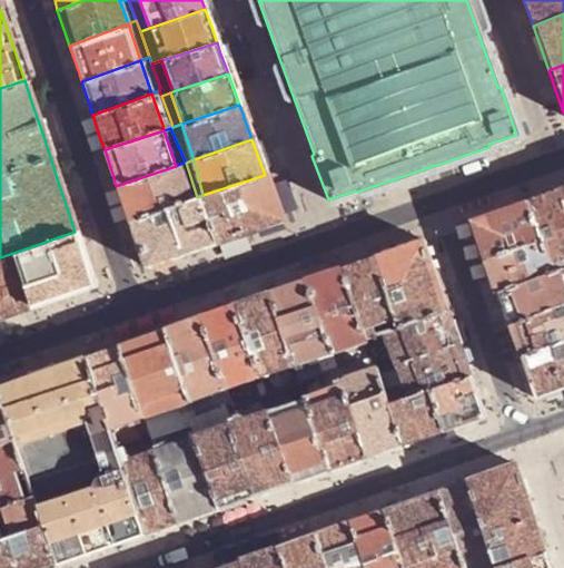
[(186,163),(180,164),(189,199),(197,197),(186,163)]
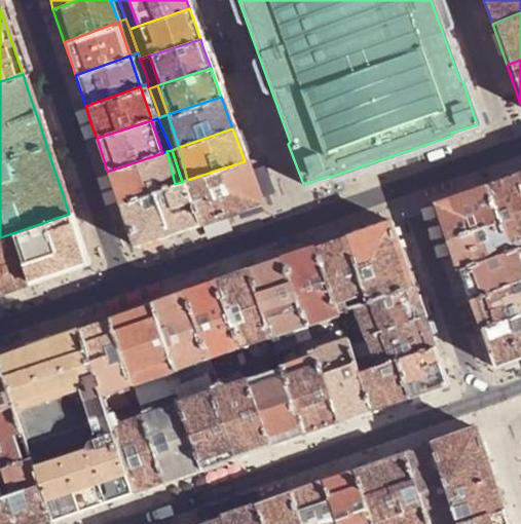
[(175,184),(166,151),(162,153),(107,172),(114,192),(118,203),(175,184)]
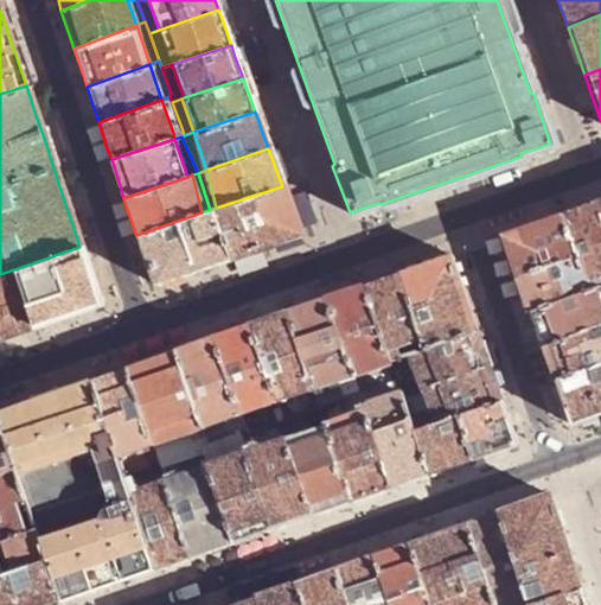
[(299,233),(282,186),(216,208),(211,210),(228,256),(269,242),(299,233)]
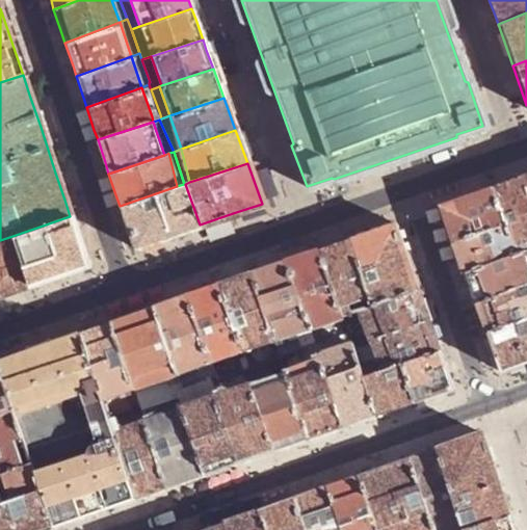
[(526,236),(526,200),(519,177),(502,183),(490,187),(500,222),(506,240),(518,238),(518,239),(526,236)]
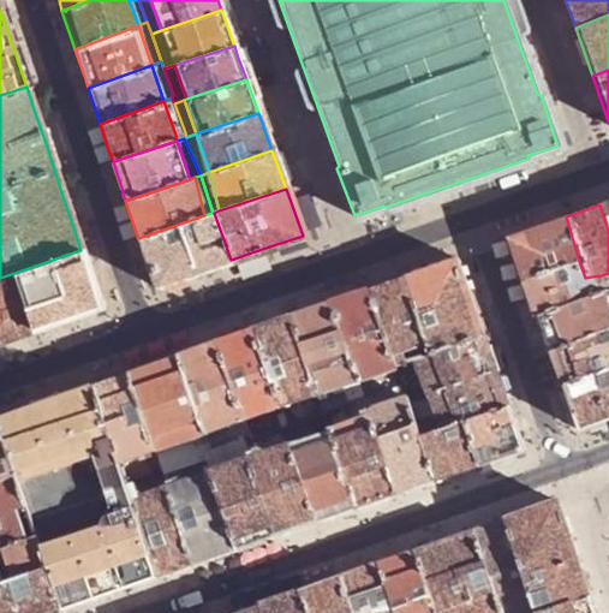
[(198,272),(231,260),(214,213),(213,213),(204,215),(138,238),(154,287),(198,272)]
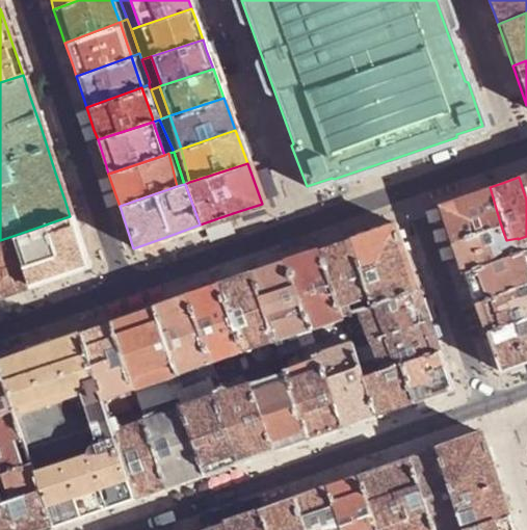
[(500,222),(490,187),(465,196),(439,205),(450,240),(500,222)]
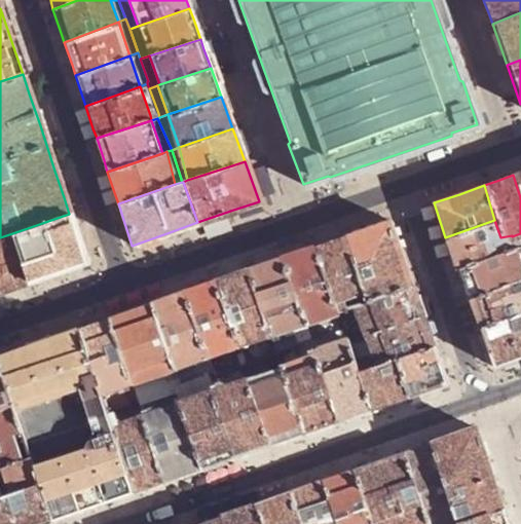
[(77,237),(69,214),(12,233),(29,281),(52,272),(84,261),(77,237)]
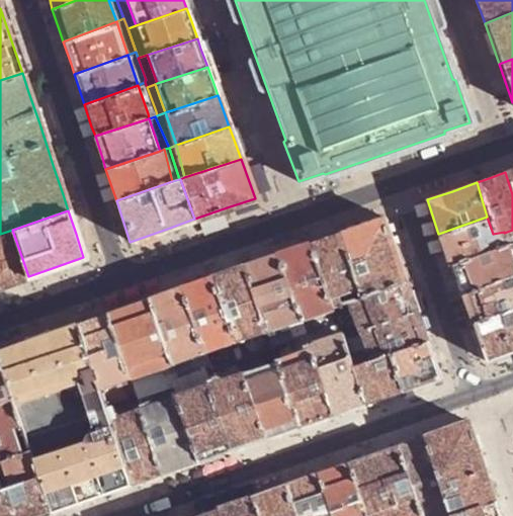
[(393,249),(380,215),(358,223),(337,230),(355,286),(359,294),(403,279),(393,249)]
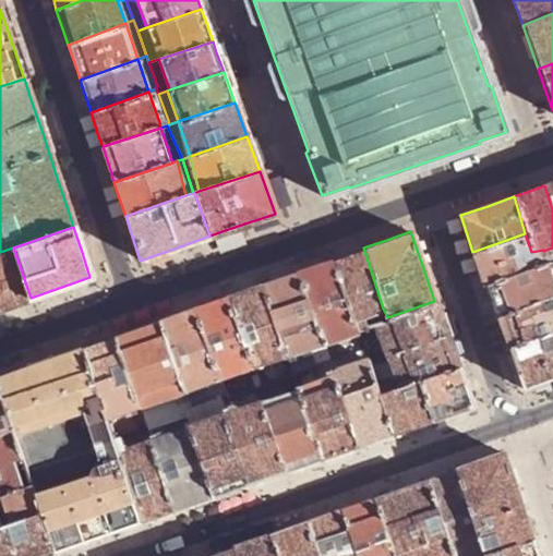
[(543,250),(531,252),(525,233),(472,252),(480,270),(484,285),(548,262),(543,251),(543,250)]
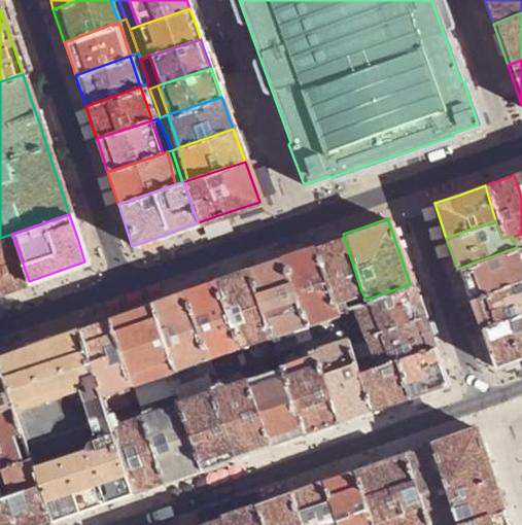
[(0,290),(29,281),(12,234),(0,238),(0,290)]
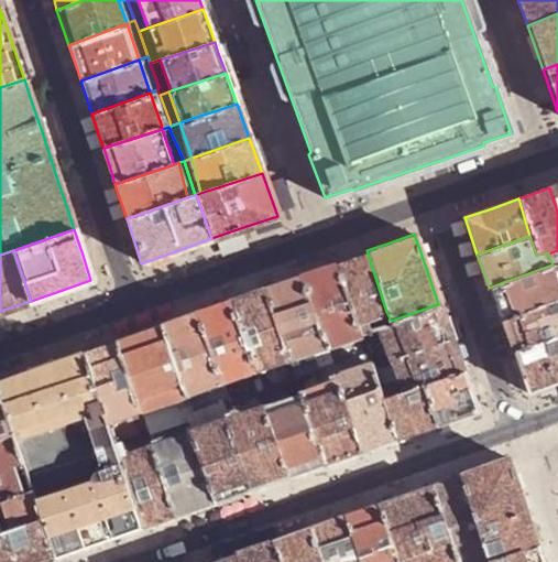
[(386,312),(367,250),(345,258),(334,262),(354,322),(386,312)]
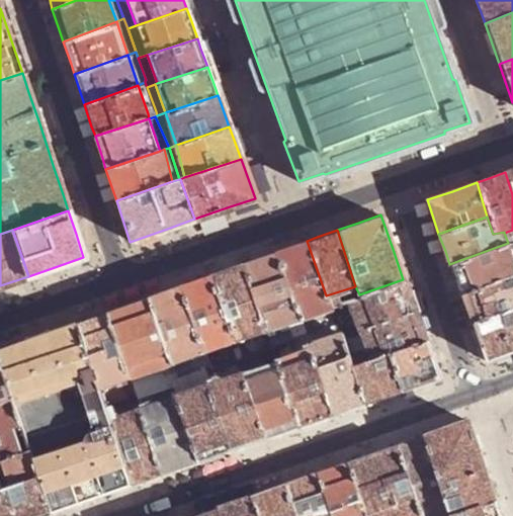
[(512,241),(512,230),(504,233),(508,243),(512,241)]
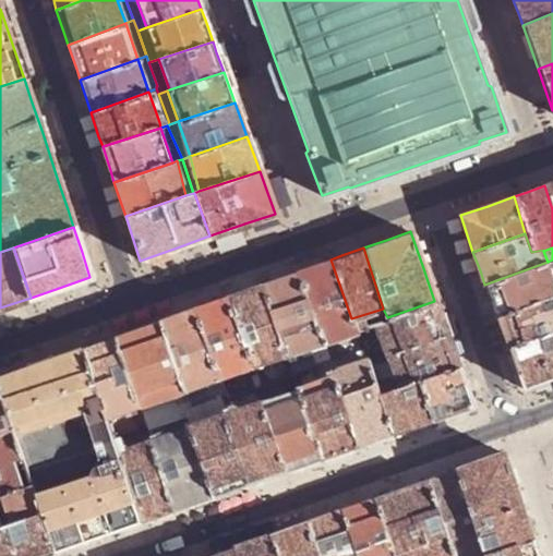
[(351,318),(331,260),(312,266),(296,272),(321,342),(356,330),(355,328),(351,318)]
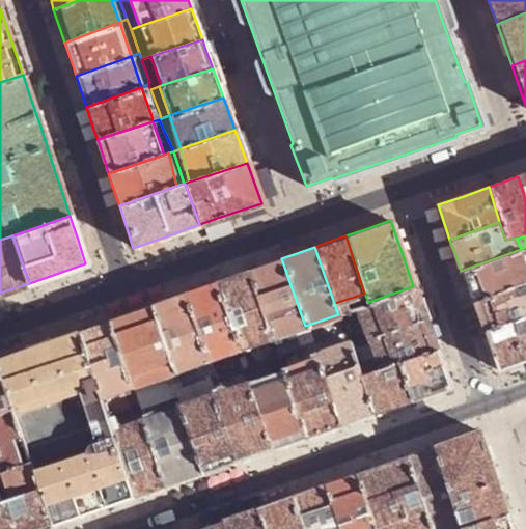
[(525,263),(521,249),(461,271),(466,286),(472,301),(525,282),(525,268),(525,266),(525,265),(525,263)]
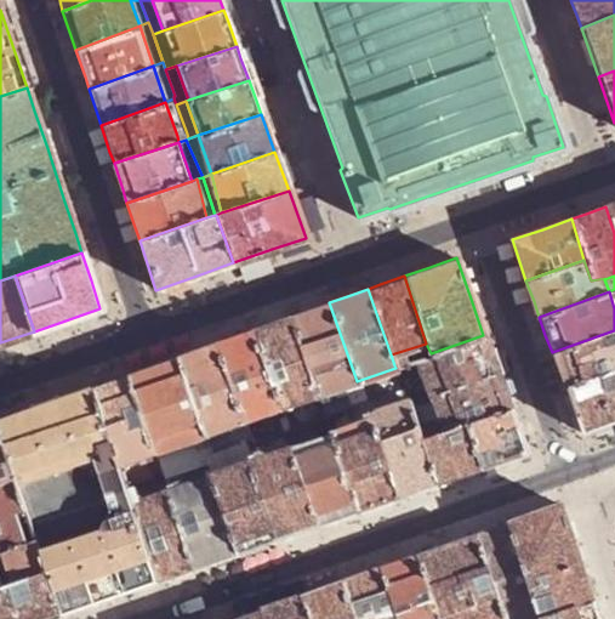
[(357,381),(329,302),(306,311),(289,317),(317,396),(357,381)]
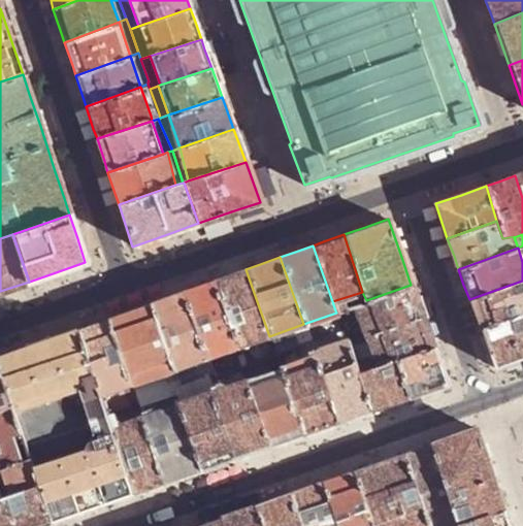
[(269,336),(246,269),(229,274),(214,281),(236,348),(269,336)]
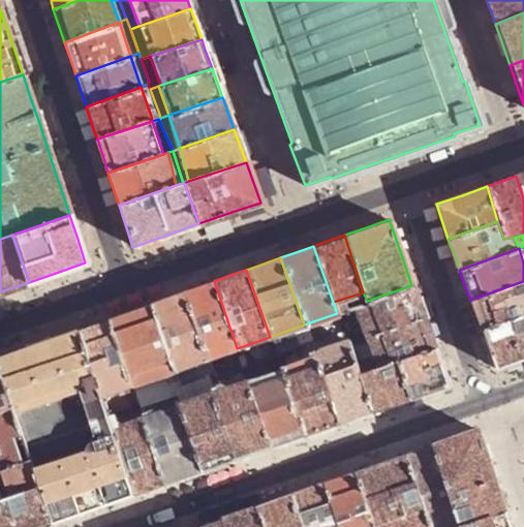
[(195,287),(184,292),(212,373),(240,364),(242,363),(237,348),(214,281),(195,287)]
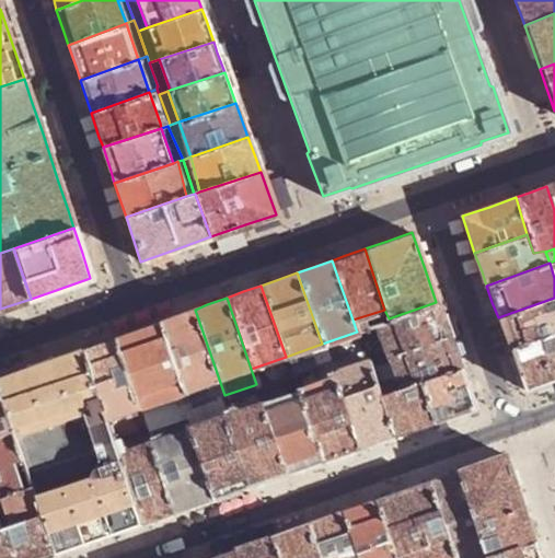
[(509,350),(554,334),(554,298),(498,317),(503,333),(509,350)]
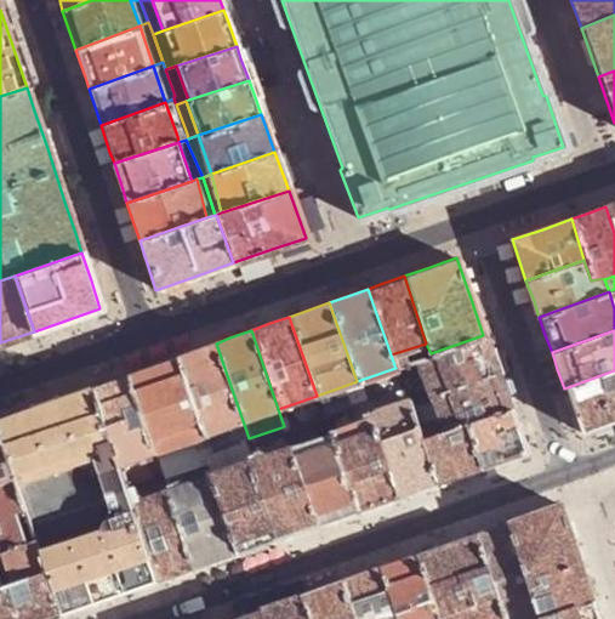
[(488,348),(483,335),(431,353),(415,358),(428,396),(495,370),(488,348)]
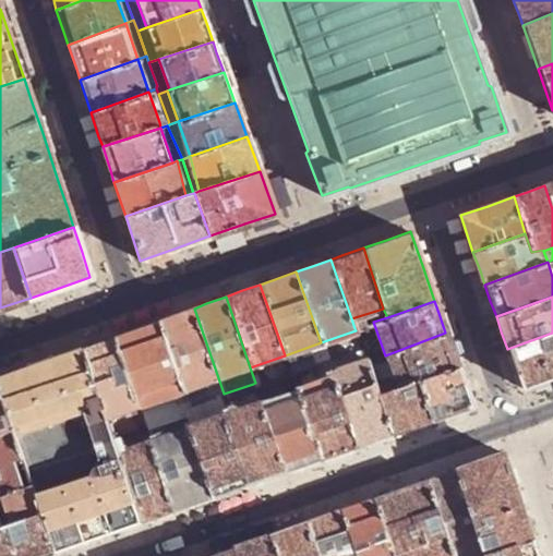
[(158,321),(183,390),(189,406),(217,396),(224,394),(194,309),(172,315),(158,321)]
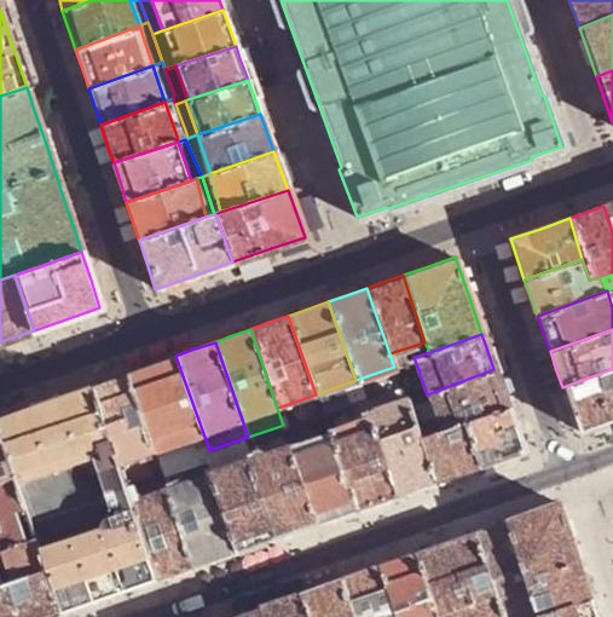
[(203,433),(175,356),(149,365),(127,373),(152,451),(203,433)]
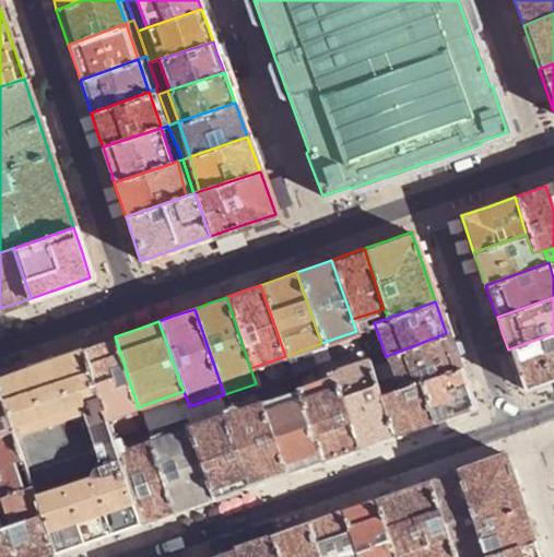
[(386,356),(374,322),(355,329),(356,331),(362,346),(365,357),(367,363),(386,356)]
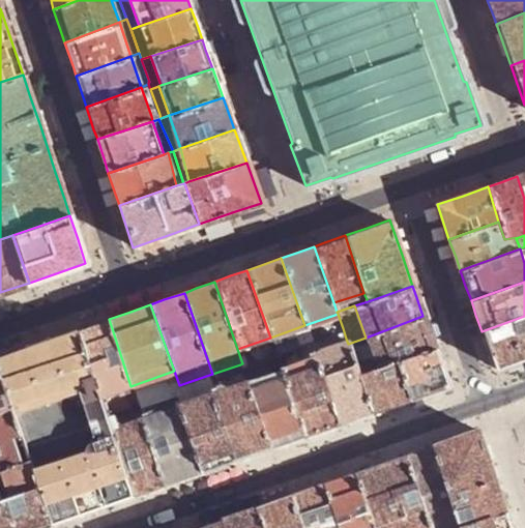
[(343,328),(338,314),(304,325),(310,340),(343,328)]
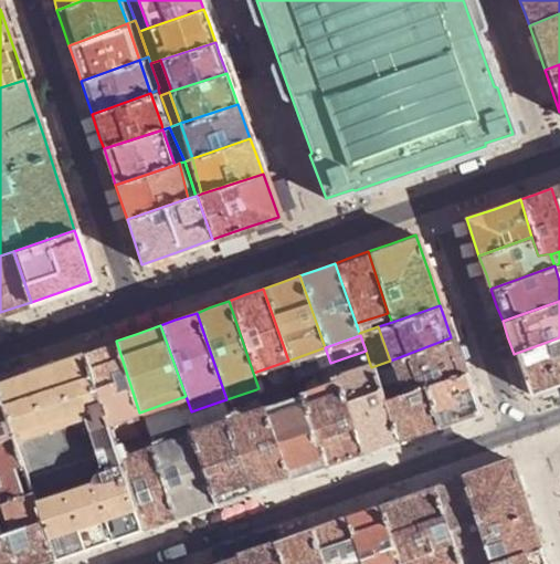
[(455,348),(451,337),(390,361),(401,393),(422,386),(463,372),(460,362),(455,348)]
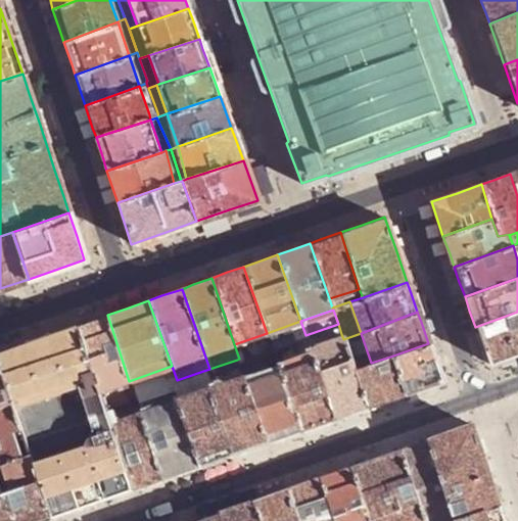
[(517,312),(475,327),(487,363),(517,351),(517,312)]
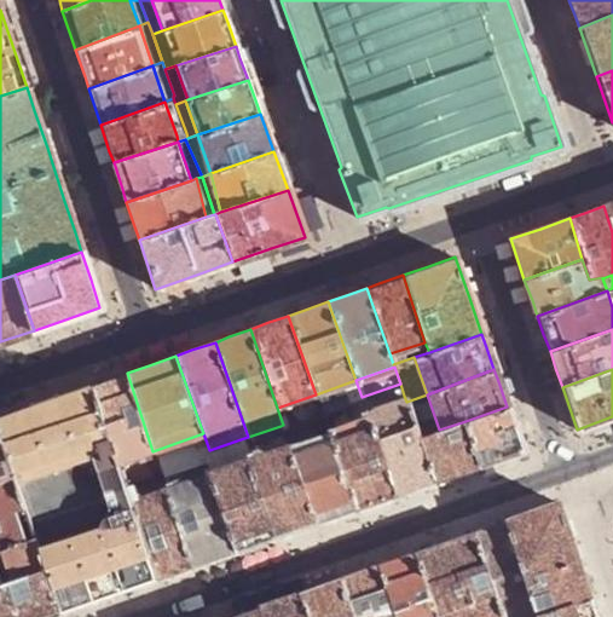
[(160,470),(152,451),(127,373),(104,381),(92,385),(119,463),(125,480),(160,470)]
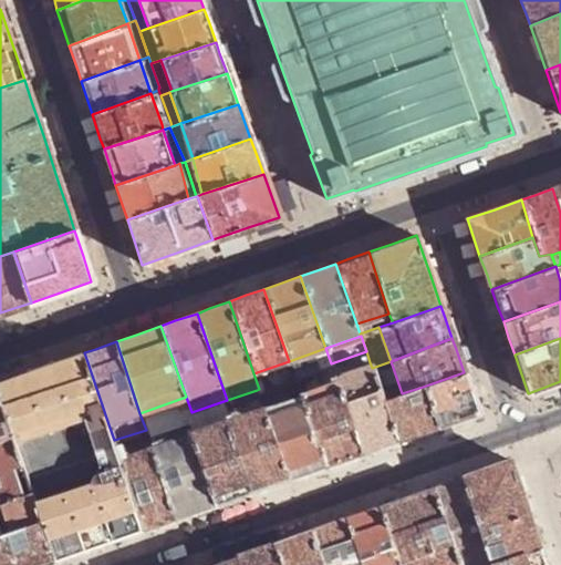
[(331,363),(325,348),(289,361),(294,377),(331,363)]
